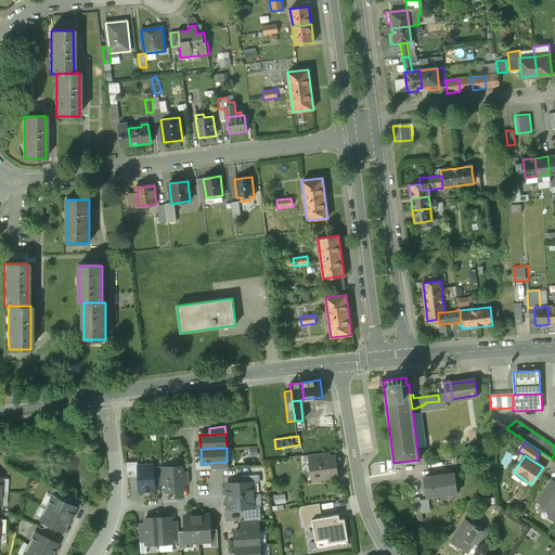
[(323,460),(311,461),(312,462),(313,478),(321,477),(321,478),(323,480),(327,479),(330,477),(330,476),(336,475),(334,459),(323,460)]
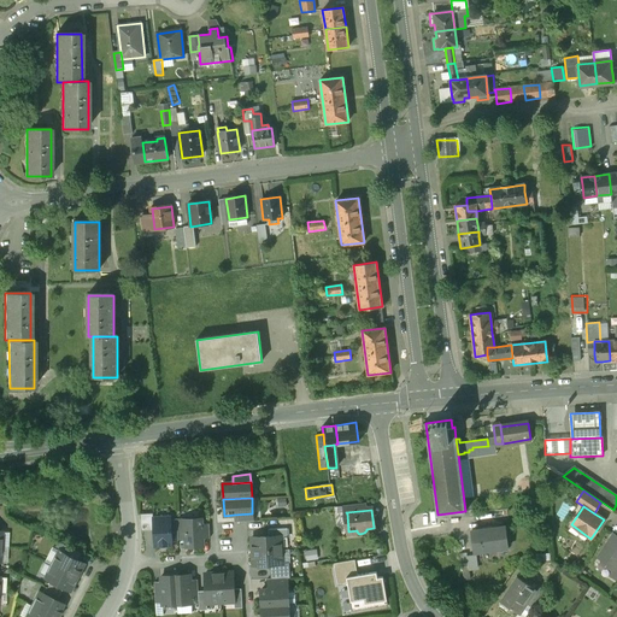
[(153,513),(140,515),(141,532),(154,530),(153,518),(153,513)]
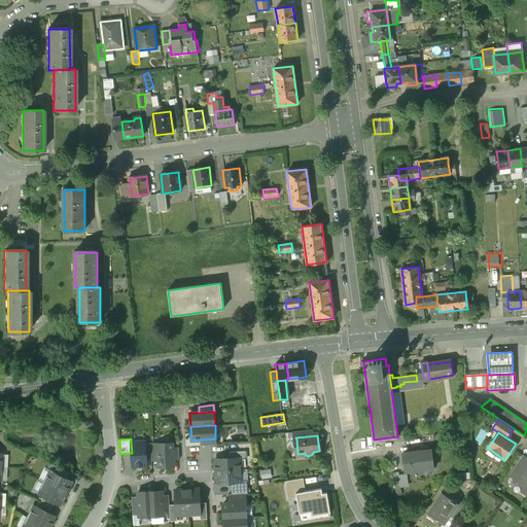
[(145,442),(131,443),(132,453),(133,466),(146,465),(146,461),(145,444),(145,442)]
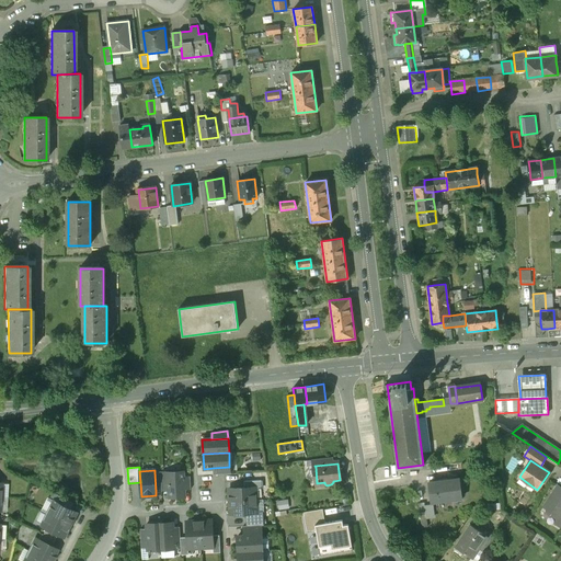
[(183,471),(168,472),(169,489),(169,497),(184,496),(183,471)]
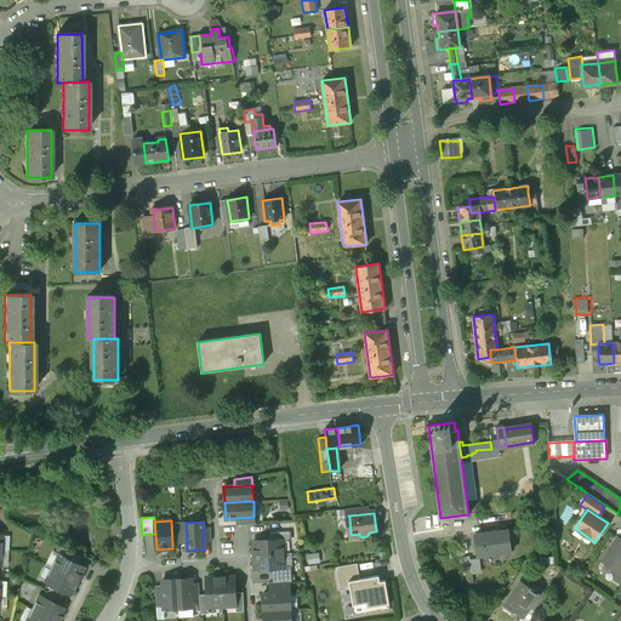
[(508,530),(474,535),(478,556),(511,552),(508,530)]
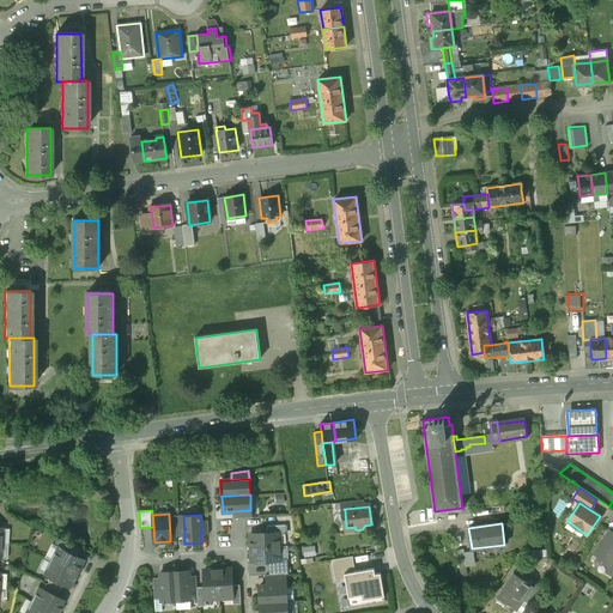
[(612,533),(610,530),(595,553),(604,558),(602,560),(610,566),(611,566),(612,562),(612,533)]
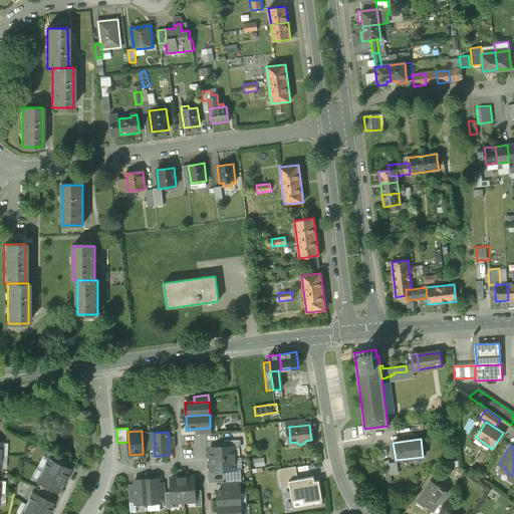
[(224,447),(210,448),(210,460),(235,458),(234,447),(234,446),(224,447)]
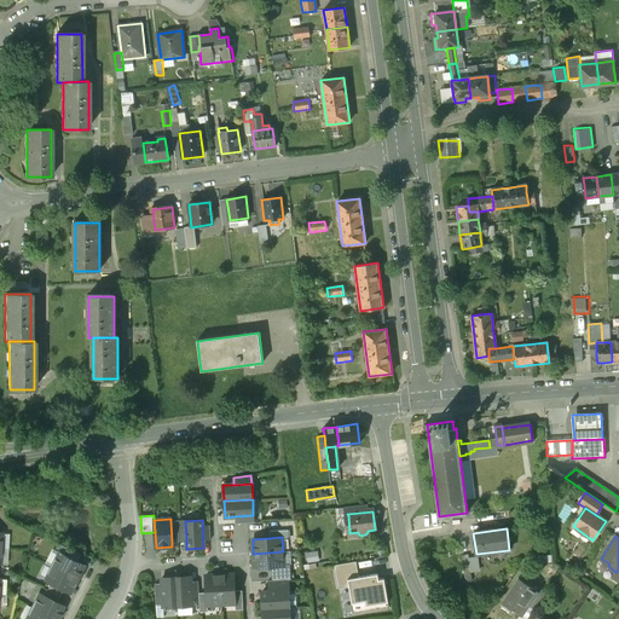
[(81,555),(65,548),(62,554),(77,562),(81,555)]
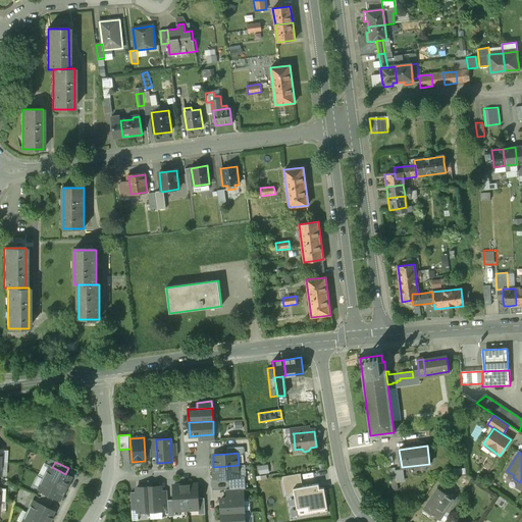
[(239,465),(213,467),(214,478),(228,478),(239,477),(239,476),(239,465)]
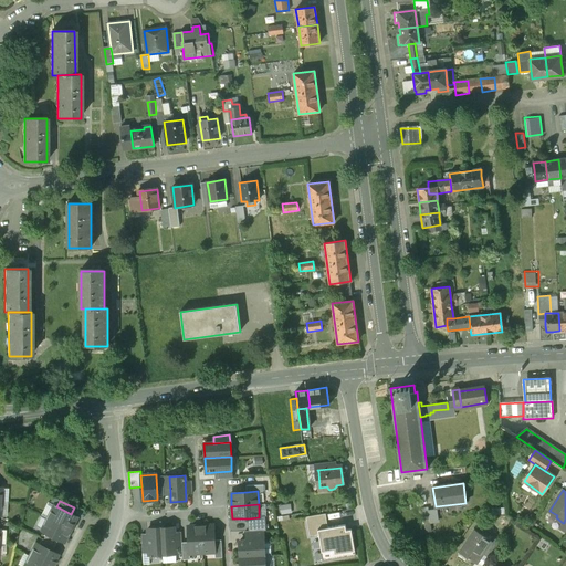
[(56,506),(54,505),(48,519),(71,530),(77,517),(71,514),(56,506)]
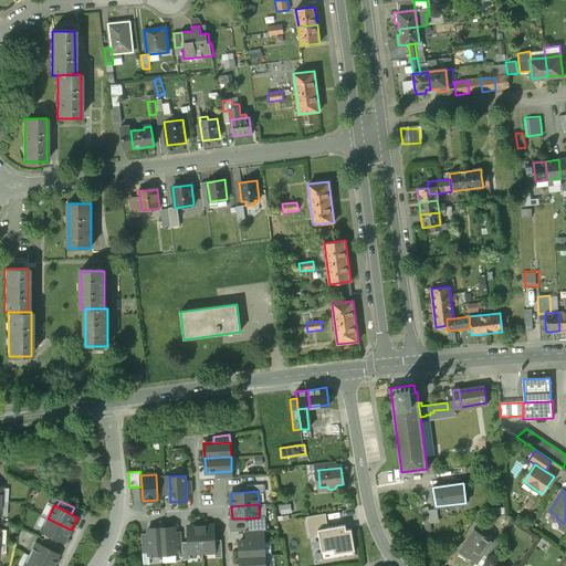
[(325,514),(306,517),(310,536),(318,535),(317,530),(327,528),(325,514)]
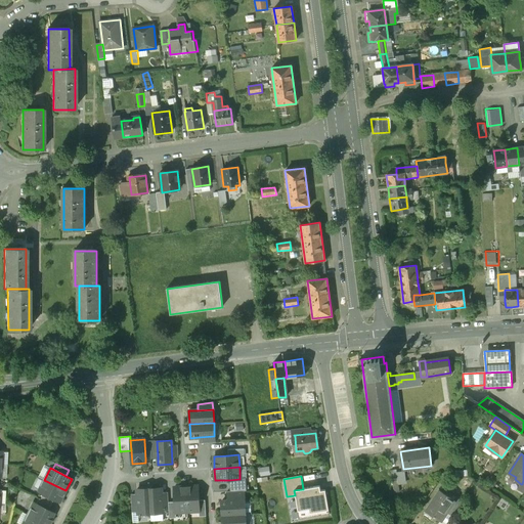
[(239,479),(229,480),(230,491),(243,491),(247,490),(246,478),(239,478),(239,479)]
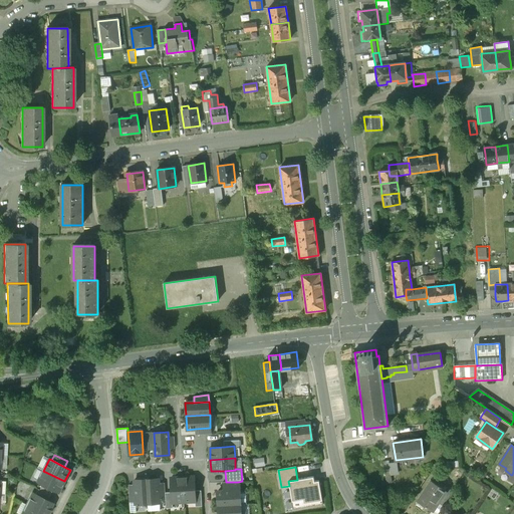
[(64,481),(43,471),(37,482),(42,485),(53,490),(58,493),(64,481)]
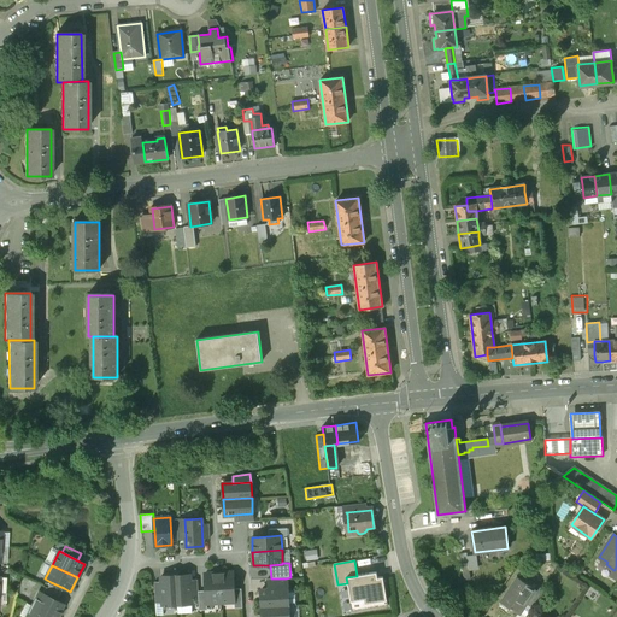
[(233,573),(218,574),(221,603),(234,601),(234,589),(233,573)]
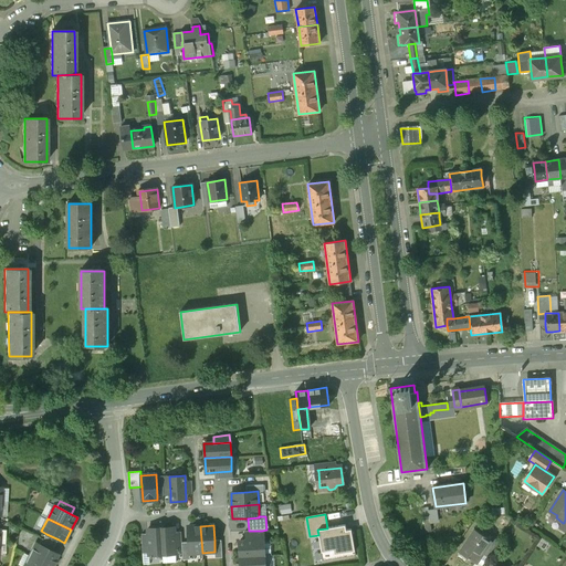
[(318,535),(323,562),(356,556),(352,530),(346,530),(345,525),(327,528),(317,530),(318,535)]
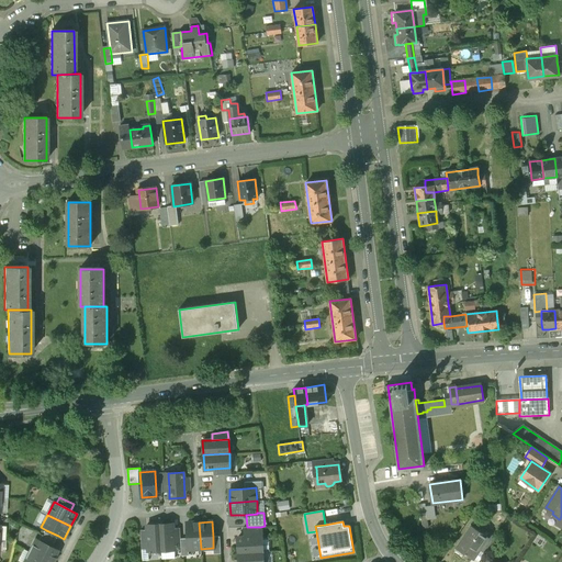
[(199,523),(187,523),(187,538),(188,550),(201,549),(199,523)]
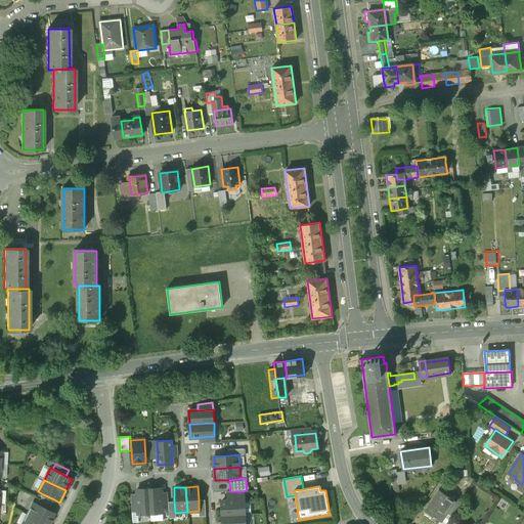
[(161,488),(148,489),(150,513),(163,513),(163,511),(162,496),(161,488)]
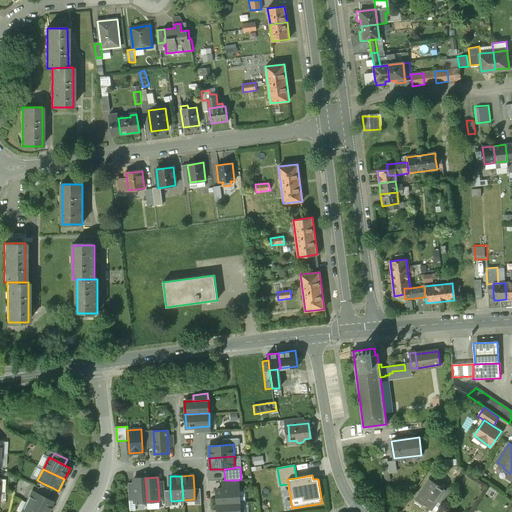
[(145,478),(133,478),(134,486),(135,500),(135,502),(147,501),(145,478)]
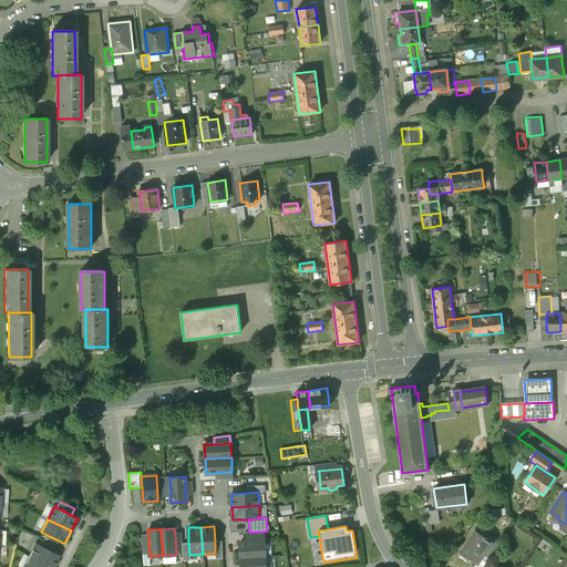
[(492,540),(476,531),(462,553),(478,564),(486,550),(493,542),(492,540)]
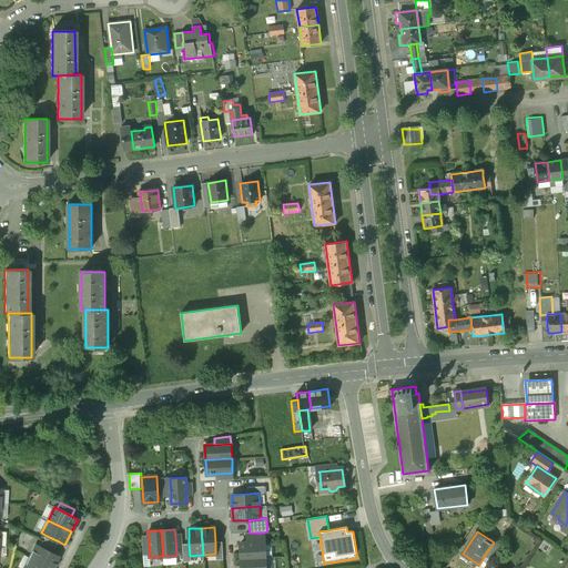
[(263,533),(250,533),(245,534),(246,538),(246,544),(264,543),(263,533)]
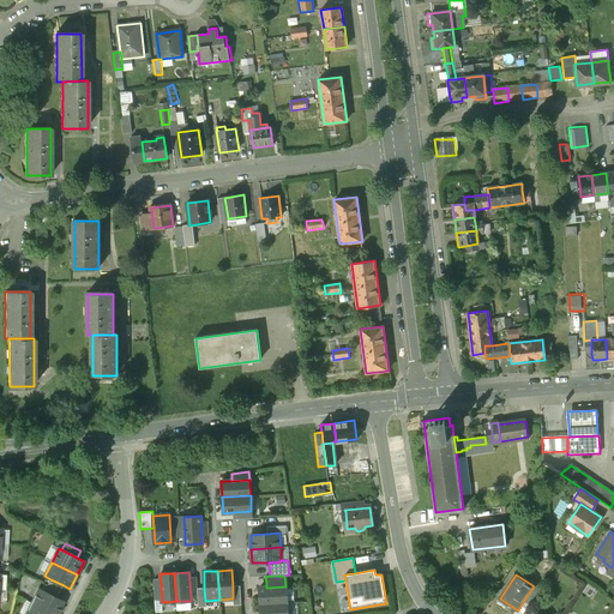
[(64,585),(50,579),(47,585),(60,591),(64,585)]
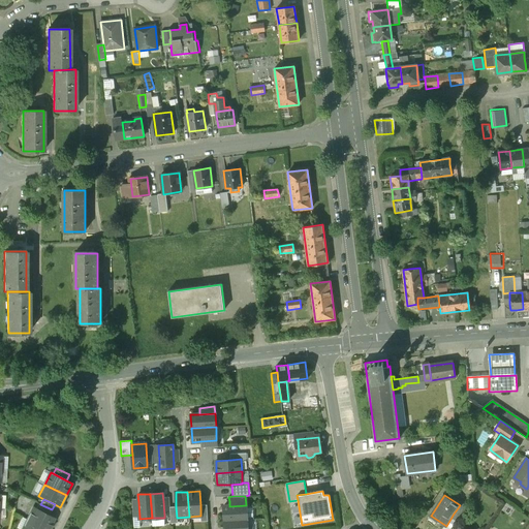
[(461,502),(459,504),(460,505),(454,514),(459,518),(467,505),(461,502)]
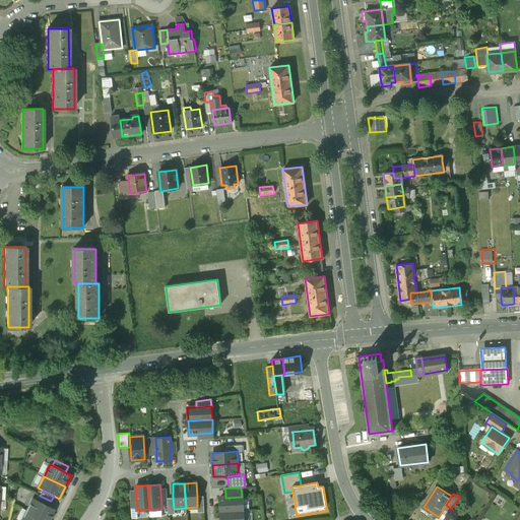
[(40,496),(38,495),(36,500),(48,507),(51,501),(40,496)]
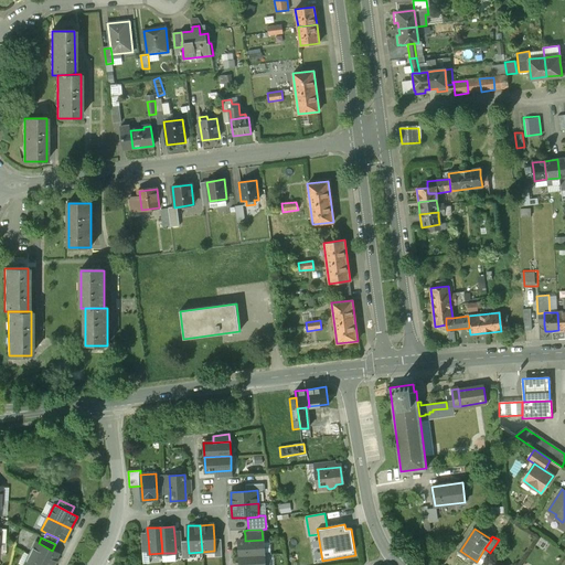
[(245,541),(238,541),(240,556),(264,555),(263,540),(245,541)]
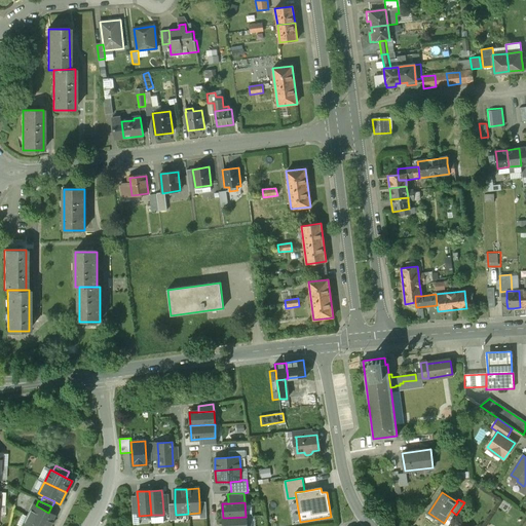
[(36,505),(33,504),(27,516),(46,525),(48,525),(54,516),(48,513),(36,505)]
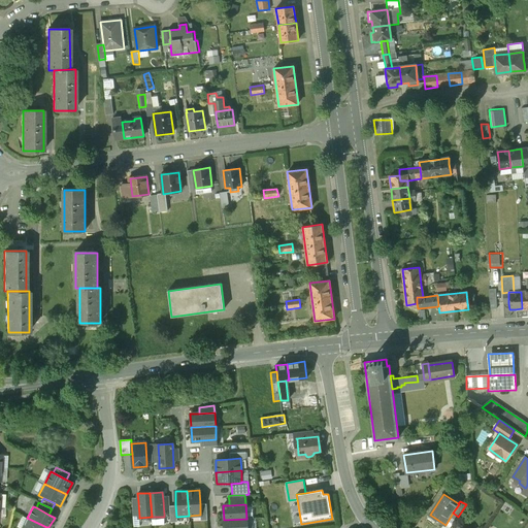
[(46,527),(27,518),(22,527),(46,527)]
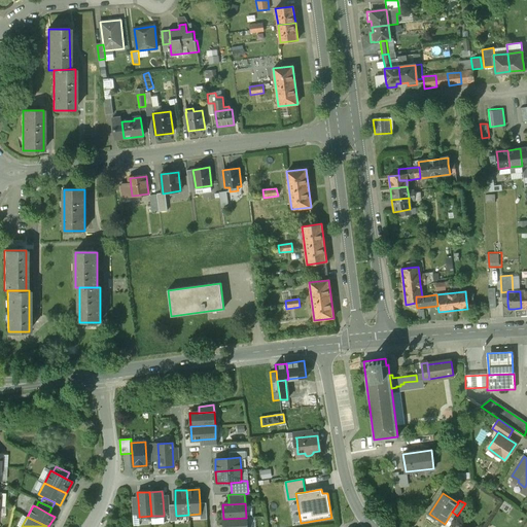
[(246,526),(246,518),(223,519),(223,526),(246,526)]
